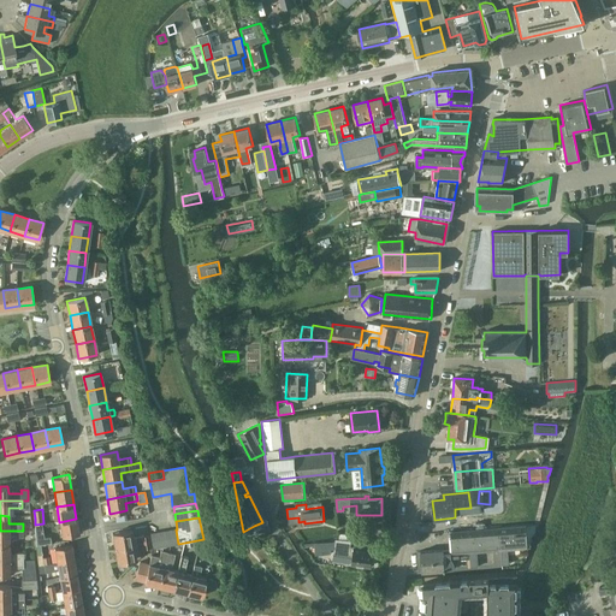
[(80,534),(76,519),(59,522),(63,537),(80,534)]
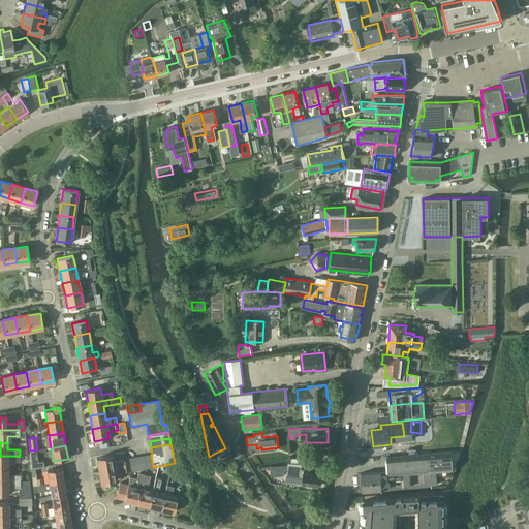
[(436,471),(453,470),(452,450),(429,453),(430,471),(436,471)]
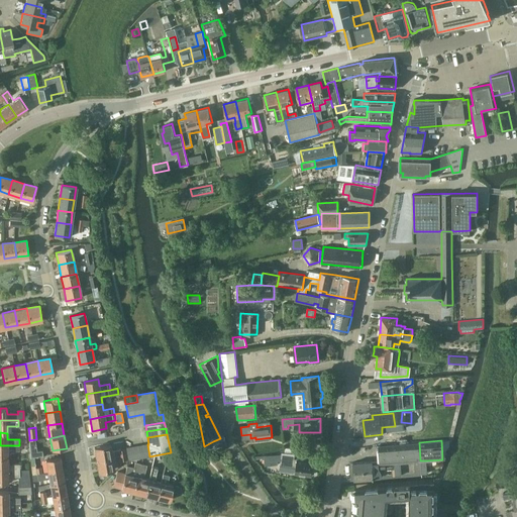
[(400,461),(420,460),(419,442),(418,442),(399,444),(400,461)]
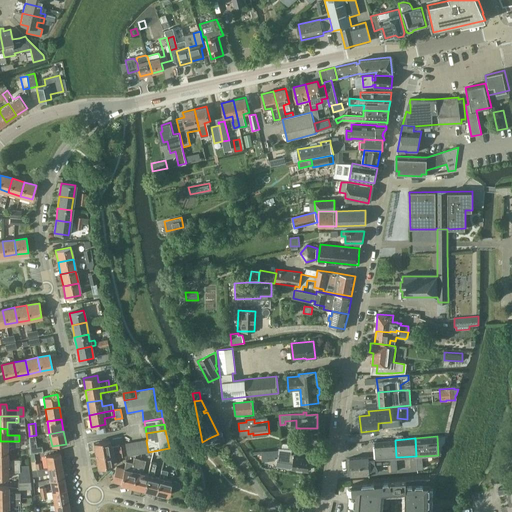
[(93,443),(95,455),(113,452),(118,451),(124,450),(123,445),(110,447),(109,440),(93,443)]
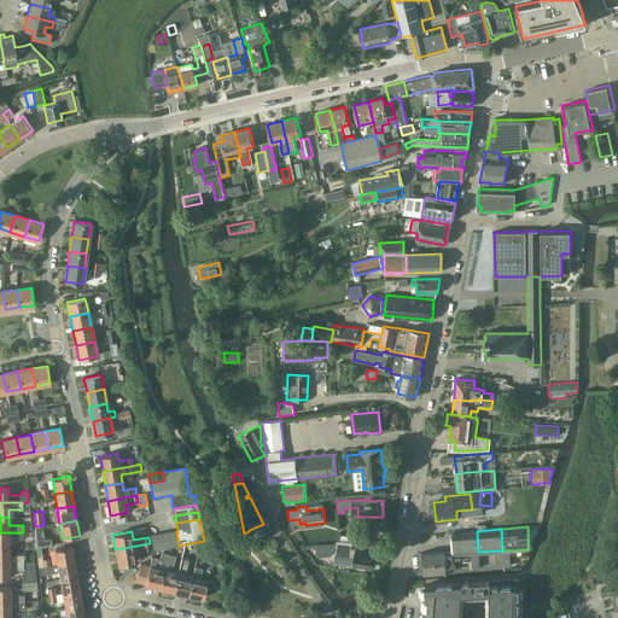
[(455,554),(478,552),(477,531),(453,532),(454,551),(455,554)]
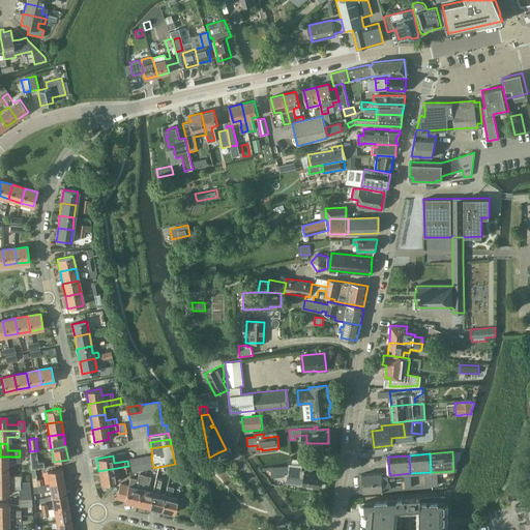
[(146,457),(129,460),(131,471),(148,469),(146,457)]
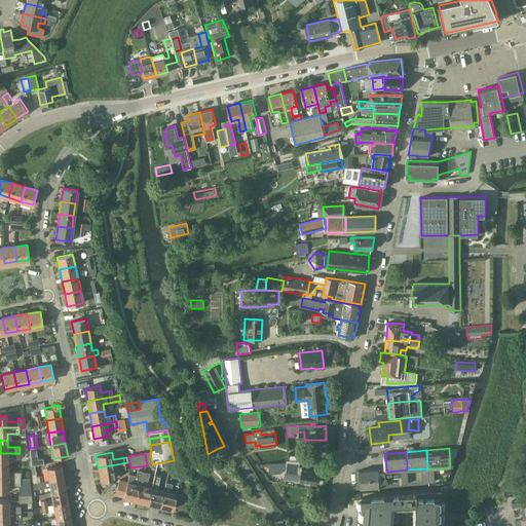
[(299,466),(300,461),(287,459),(280,462),(268,463),(269,474),(283,473),(282,468),(286,466),(285,473),(301,476),(301,481),(316,483),(318,468),(299,466)]
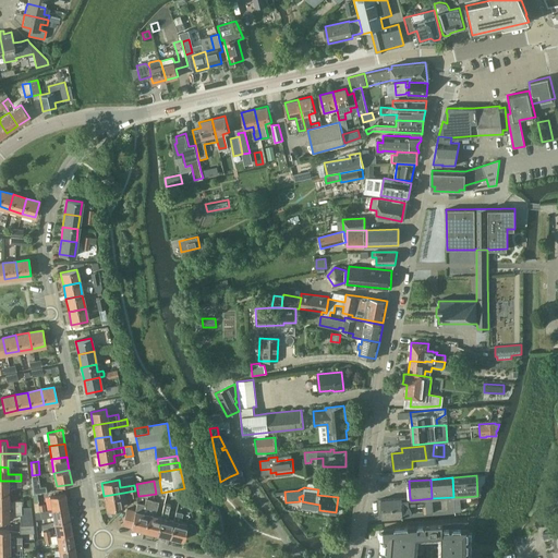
[(123,507),(122,500),(124,499),(123,493),(104,496),(106,509),(123,507)]
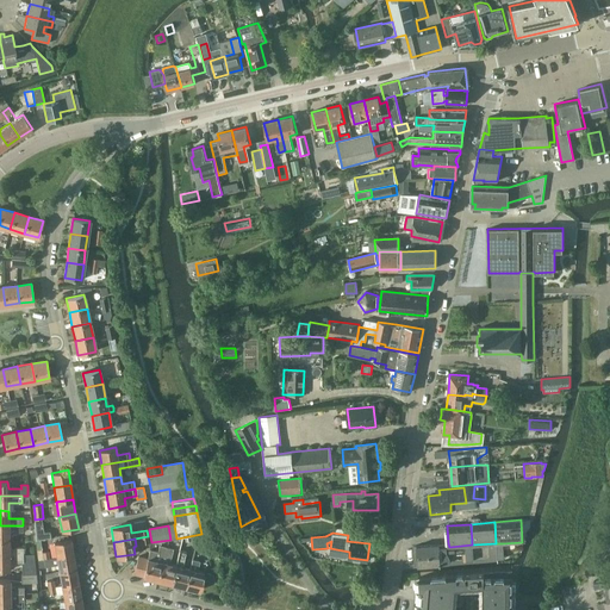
[(23,547),(10,548),(8,541),(0,540),(0,555),(23,555),(23,547)]
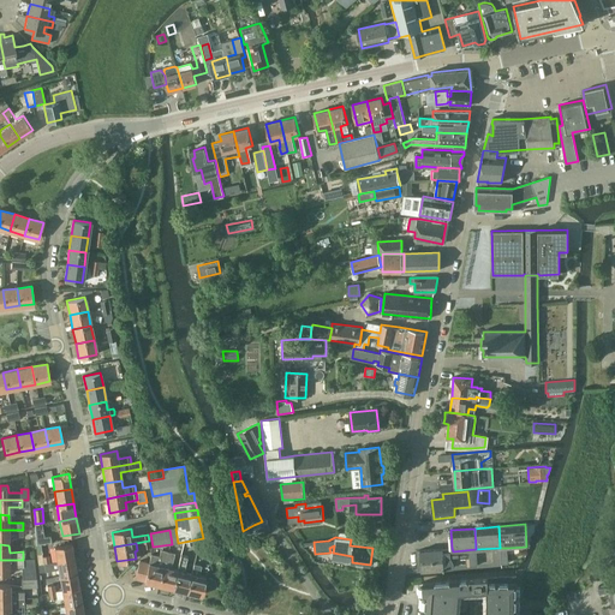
[(71,544),(54,547),(57,561),(73,559),(71,544)]
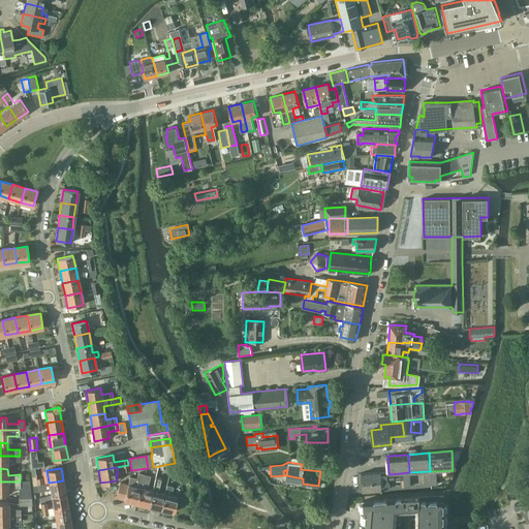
[(362,473),(359,474),(359,478),(361,480),(361,485),(360,486),(360,491),(363,491),(382,489),(381,489),(391,488),(390,480),(400,479),(401,488),(410,487),(409,472),(390,474),(389,471),(362,473)]
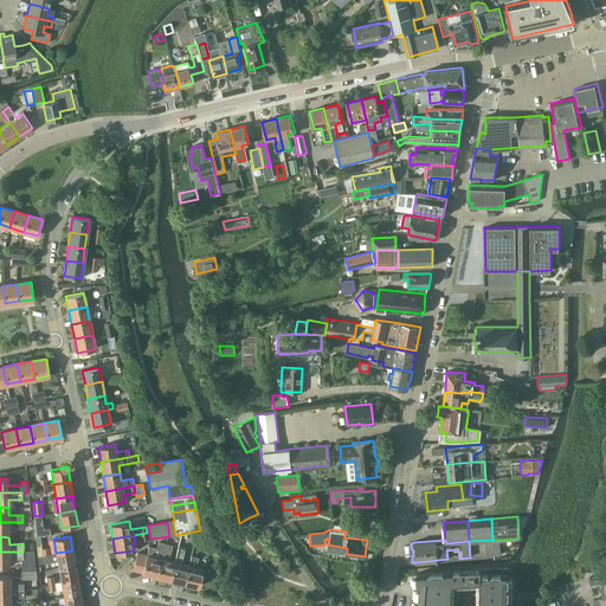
[(141,573),(155,577),(163,543),(158,541),(156,548),(148,546),(147,548),(146,555),(141,569),(141,573)]
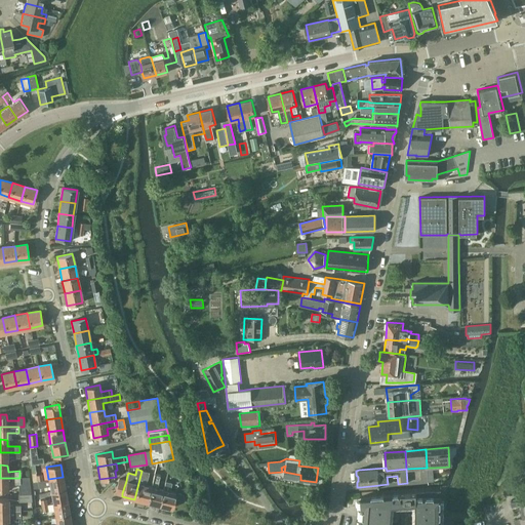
[(142,471),(134,499),(147,502),(151,486),(145,485),(148,472),(142,471)]
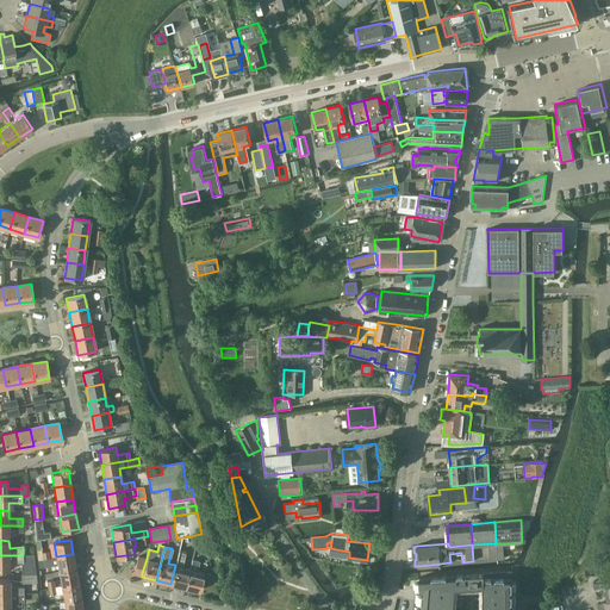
[(42,551),(37,552),(38,560),(43,559),(49,559),(48,552),(42,553),(42,551)]
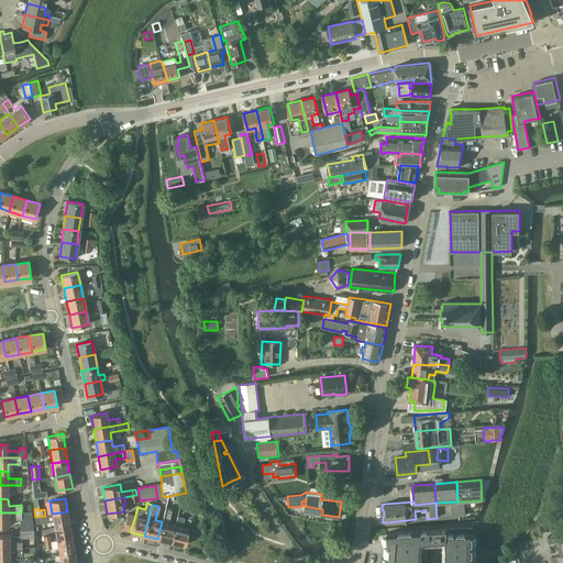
[(157,539),(170,542),(175,526),(167,523),(172,509),(166,508),(162,522),(162,521),(157,539)]
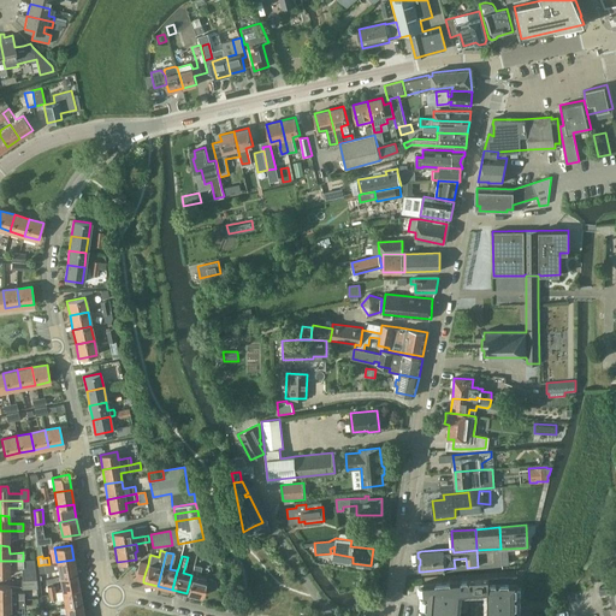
[(43,564),(39,566),(40,573),(45,573),(58,570),(59,578),(76,574),(73,560),(57,562),(57,563),(49,564),(43,564)]
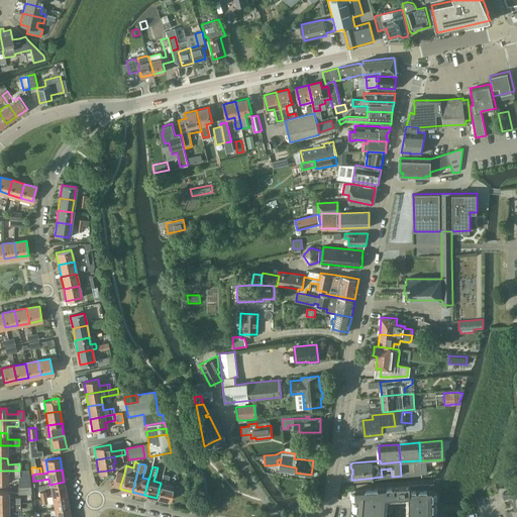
[(28,471),(19,471),(0,471),(0,483),(8,484),(8,477),(18,477),(18,487),(30,487),(28,471)]
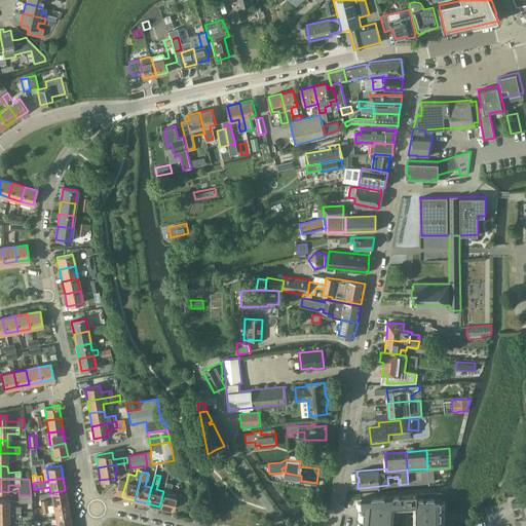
[(119,480),(116,493),(122,494),(126,482),(119,480)]
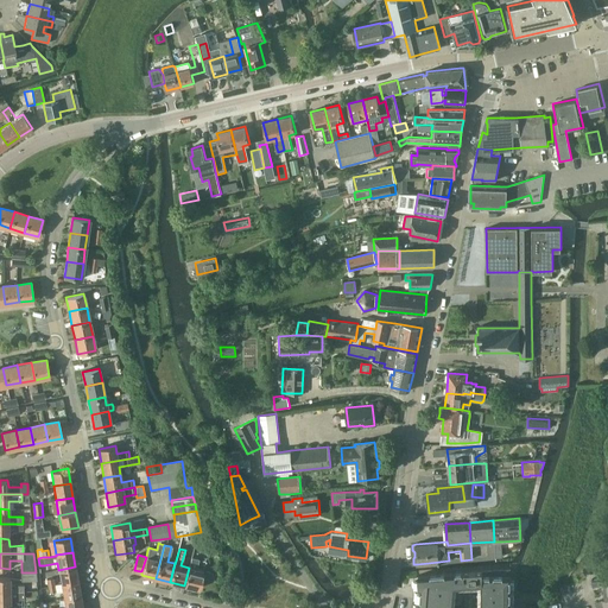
[(184,586),(198,589),(203,571),(196,569),(198,559),(191,557),(189,568),(184,586)]
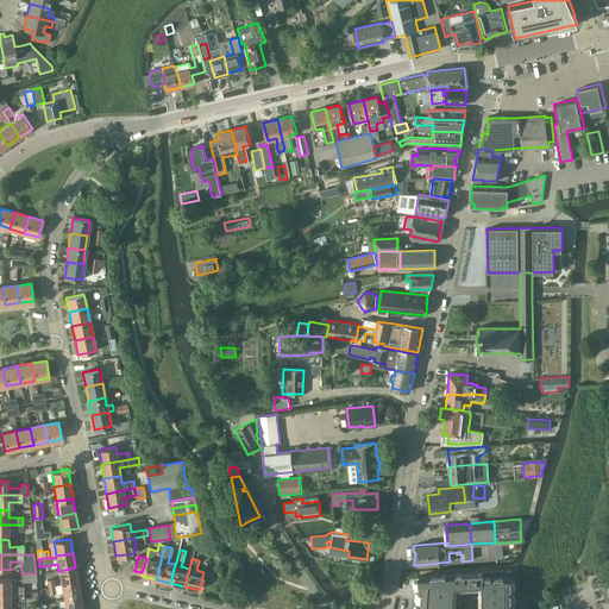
[(75,567),(58,571),(62,585),(79,582),(75,567)]
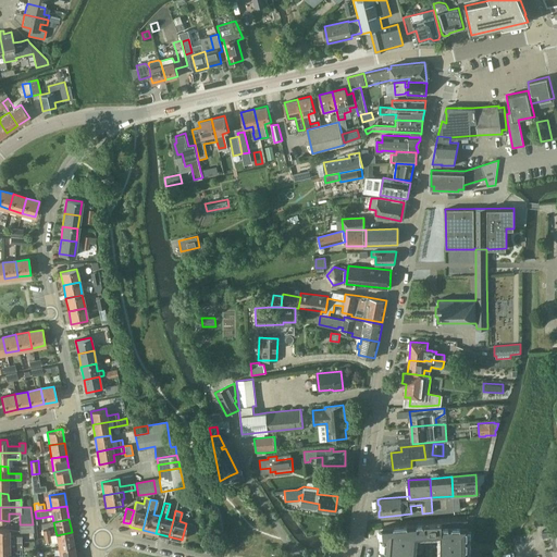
[(411,556),(415,535),(441,533),(440,556),(467,556),(468,520),(383,528),(383,536),(387,536),(385,556),(411,556)]
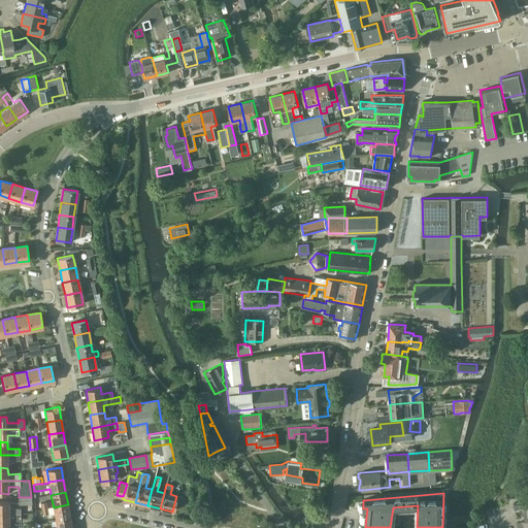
[(0,501),(0,514),(21,515),(21,514),(23,514),(23,508),(8,508),(8,501),(0,501)]
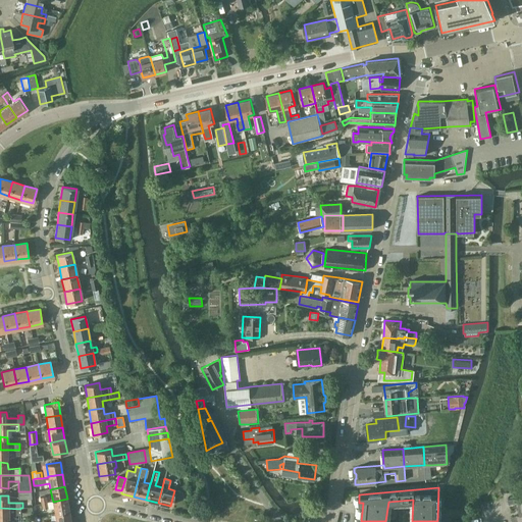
[(517,502),(518,509),(521,508),(521,497),(508,500),(509,504),(517,502)]
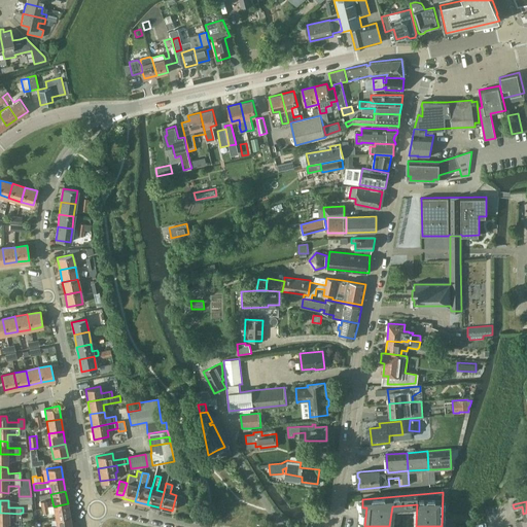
[(55,513),(56,519),(70,517),(68,503),(54,506),(47,507),(41,508),(43,515),(55,513)]
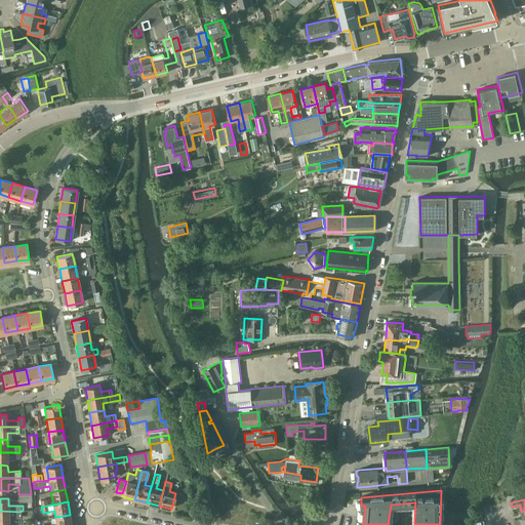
[(21,512),(0,511),(0,524),(8,524),(8,518),(21,518),(21,512)]
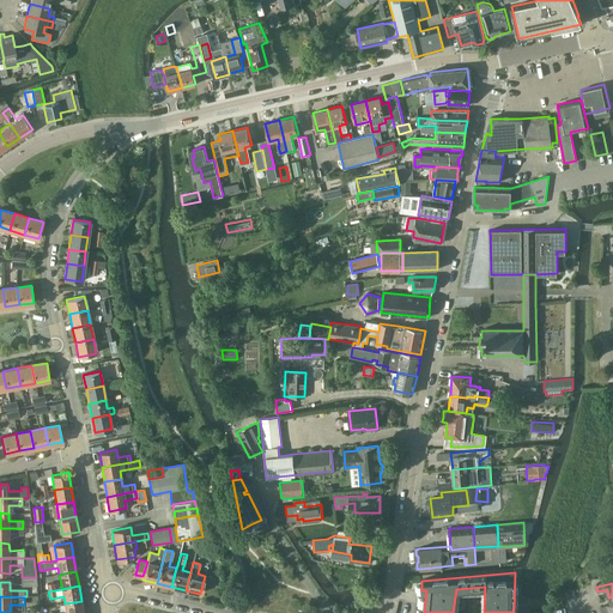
[(612,610),(612,596),(608,598),(611,606),(600,608),(601,612),(612,610)]
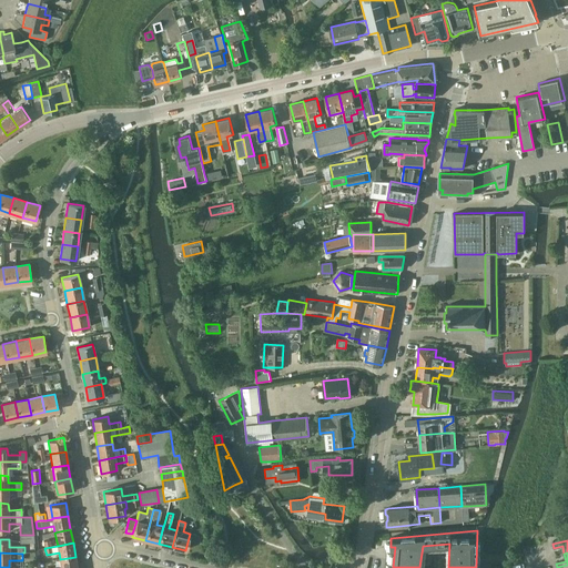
[(60,559),(61,567),(77,567),(75,557),(60,559)]
